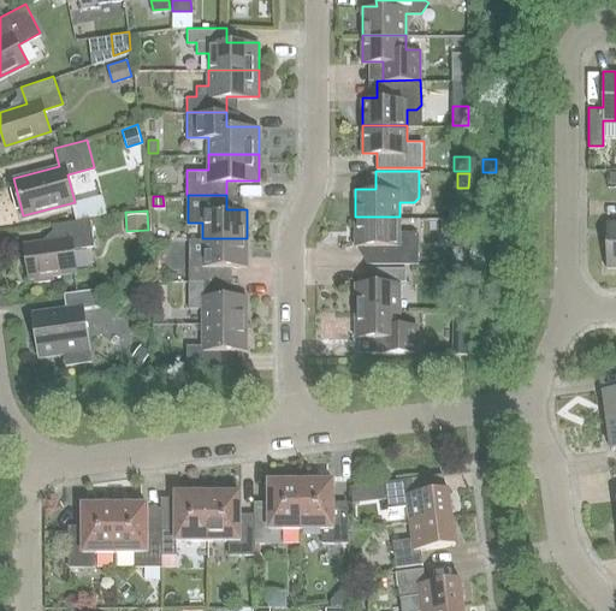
[(24,243),(29,277),(34,276),(34,279),(53,277),(53,273),(76,270),(73,248),(94,244),(90,217),(52,223),(52,224),(58,223),(59,238),(24,243)]
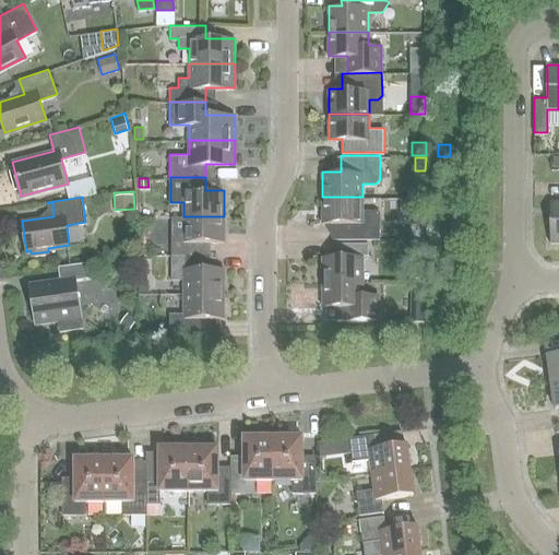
[(322,222),(335,222),(335,238),(380,238),(380,211),(378,209),(363,209),(363,197),(322,197),(322,222)]
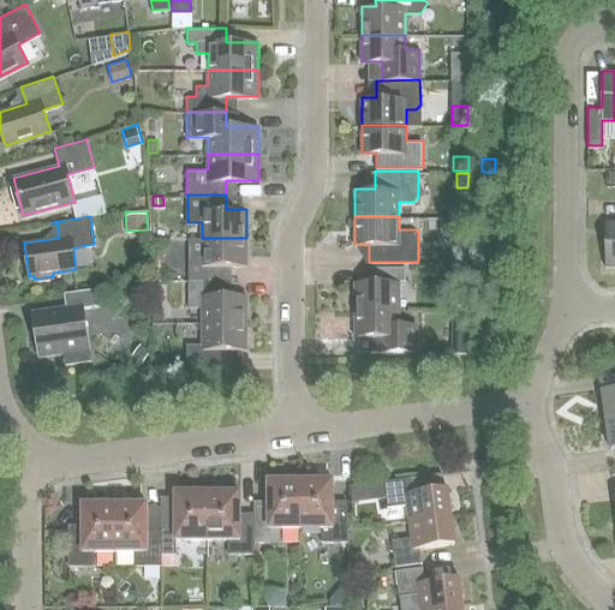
[(467,241),(467,217),(449,217),(449,241),(467,241)]
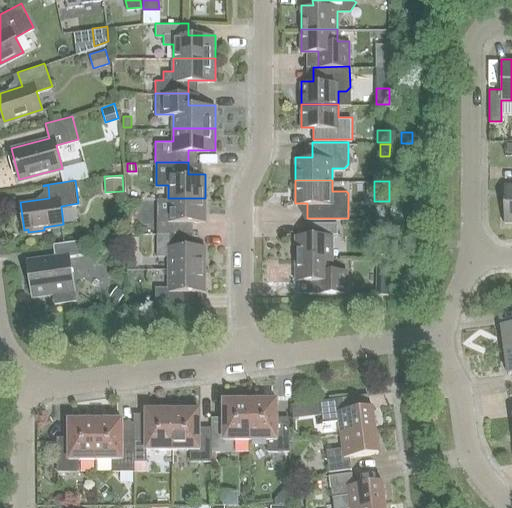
[(168,220),(157,220),(157,232),(193,232),(193,220),(205,220),(205,198),(168,198),(168,220)]
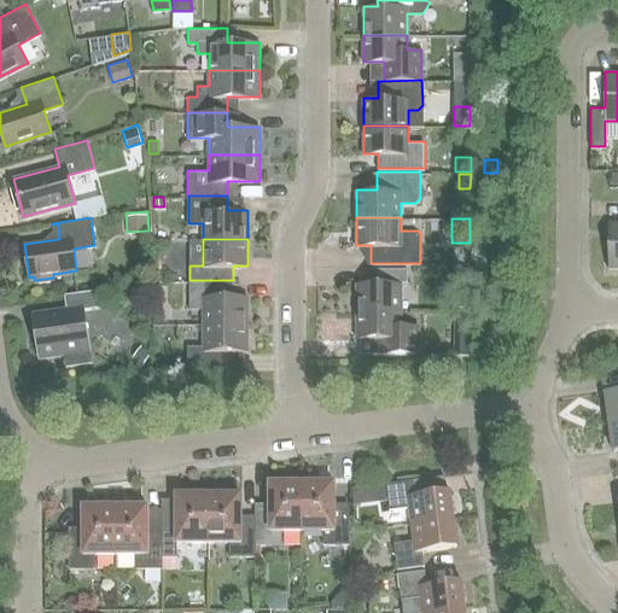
[(356,281),(356,309),(401,309),(401,282),(407,282),(407,267),(371,267),(371,281),(356,281)]
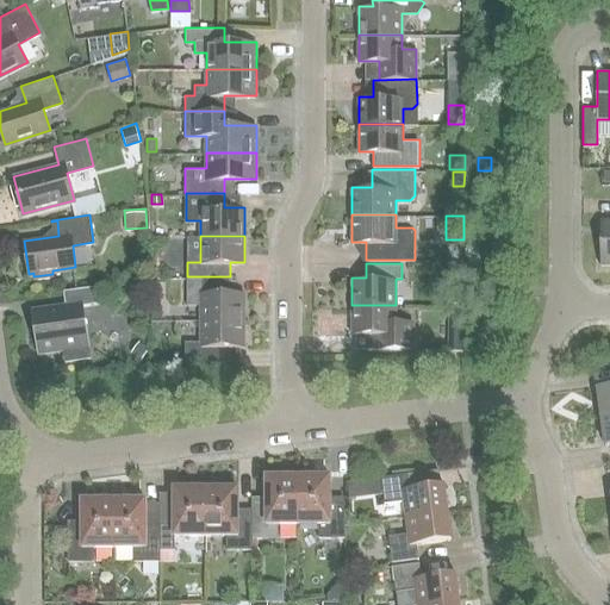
[(230,276),(187,276),(187,304),(200,304),(200,319),(244,319),(244,291),(230,291),(230,276)]
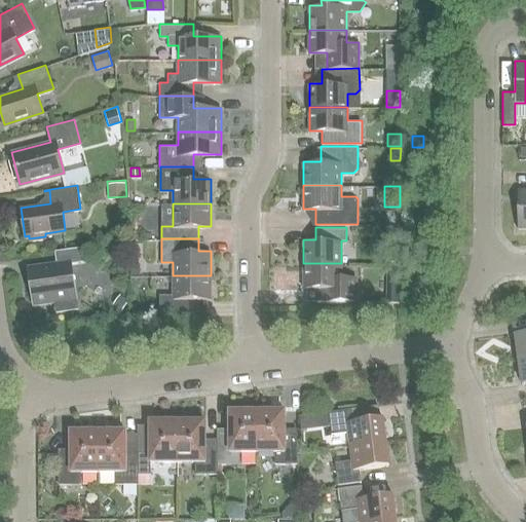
[(85,260),(83,246),(54,250),(57,264),(29,267),(34,301),(53,299),(54,310),(77,308),(70,262),(85,260)]
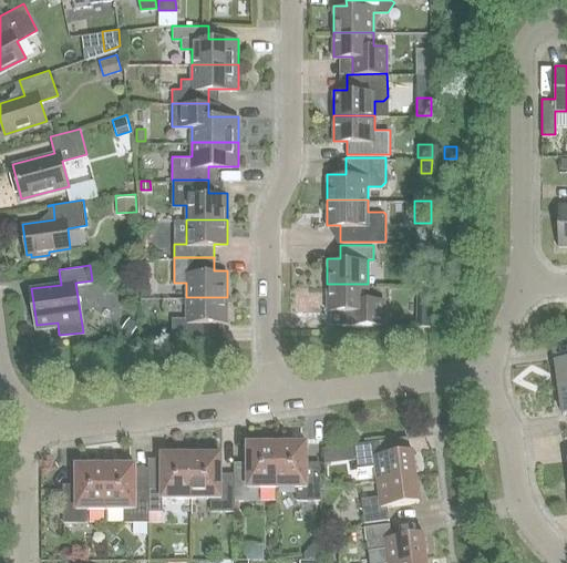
[(141,282),(141,295),(151,295),(151,282),(141,282)]
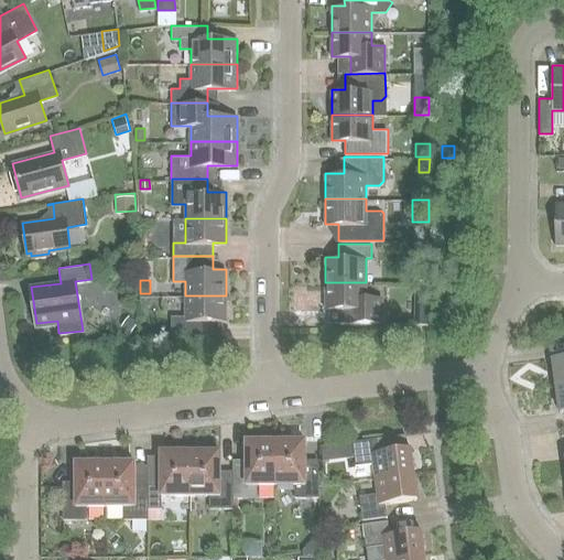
[(339,322),(371,322),(382,322),(382,302),(377,297),(366,297),(366,282),(325,282),(325,308),(339,308),(339,322)]
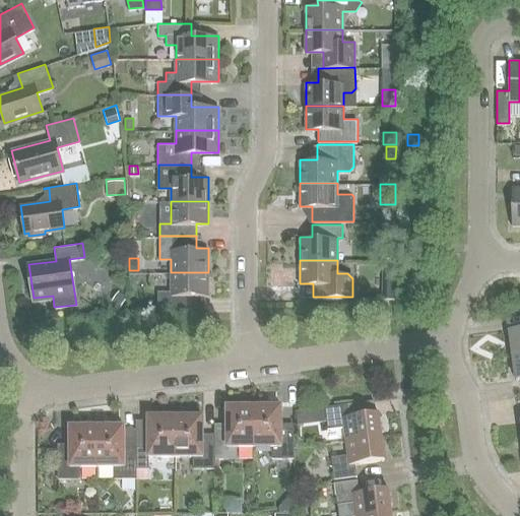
[(395,278),(395,264),(385,264),(385,278),(395,278)]
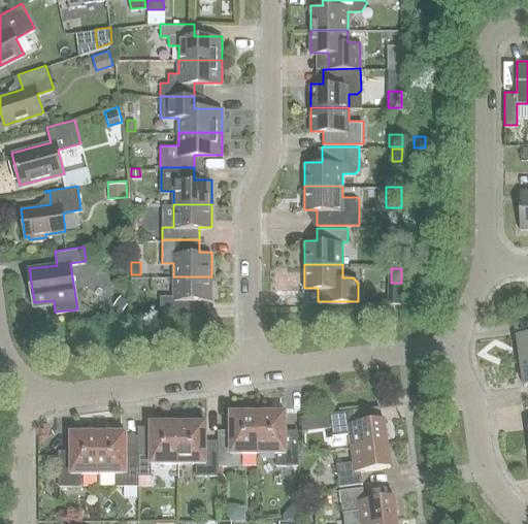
[(208,313),(208,312),(194,312),(194,299),(211,299),(211,276),(173,276),(173,294),(160,294),(160,313),(208,313)]
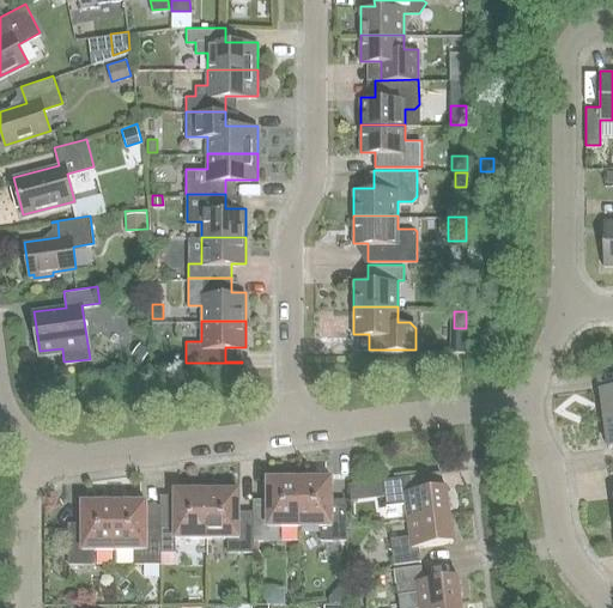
[(140,341),(132,352),(141,359),(150,348),(140,341)]
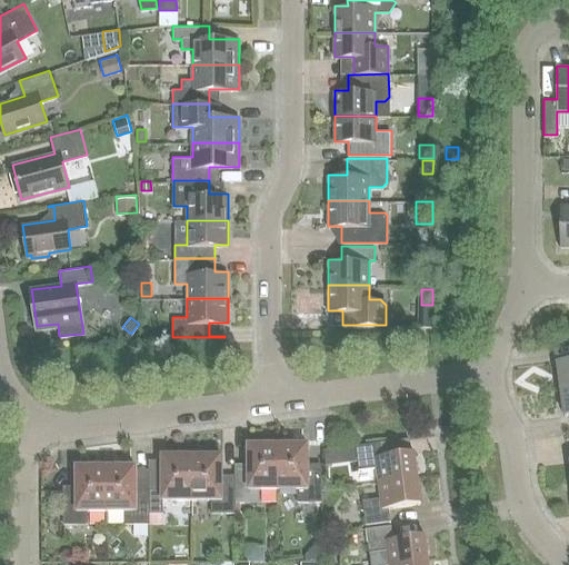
[(568,359),(559,362),(558,360),(557,360),(560,387),(568,386),(568,359)]
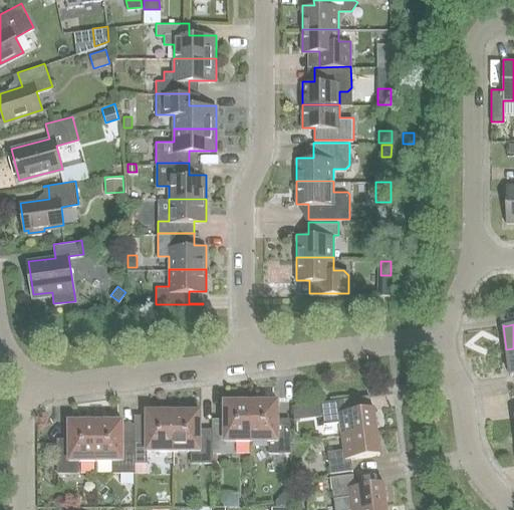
[(340,421),(341,434),(376,430),(373,407),(344,411),(343,398),(320,401),(323,423),(340,421)]
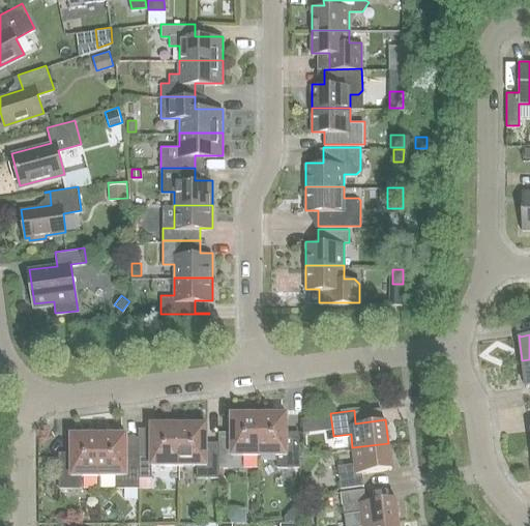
[(241,454),(259,454),(259,412),(231,412),(231,435),(218,435),(218,445),(218,466),(241,466),(241,454)]
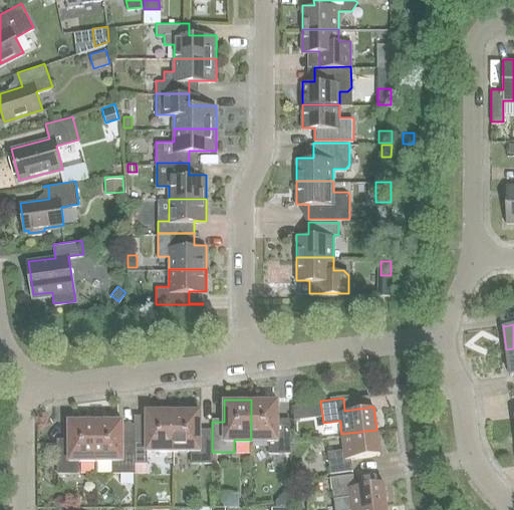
[(251,400),(251,440),(268,440),(268,452),(290,452),(289,422),(277,422),(277,400),(251,400)]
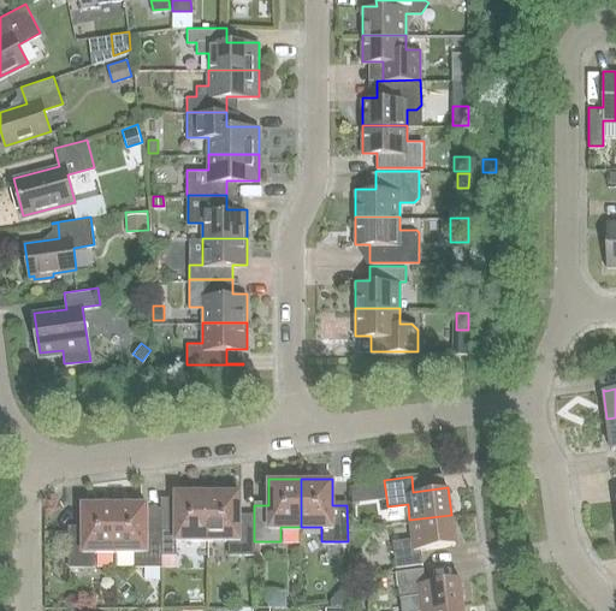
[(386,493),(384,480),(372,482),(373,496),(386,493)]
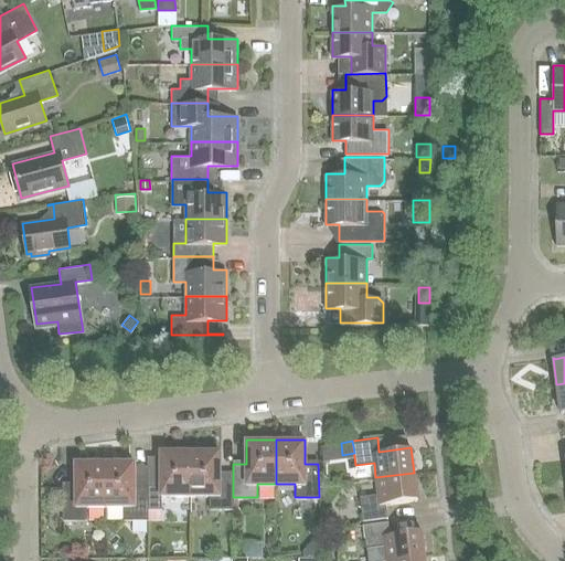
[(190,495),(190,451),(161,451),(161,475),(147,475),(147,486),(148,486),(148,508),(161,508),(161,495),(190,495)]
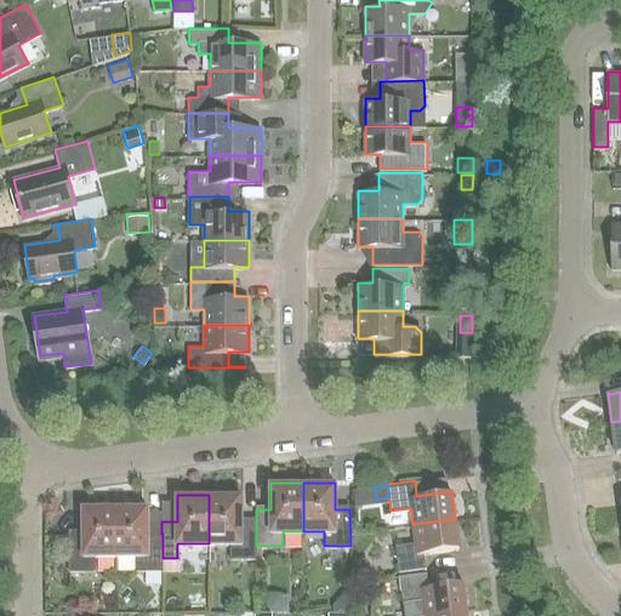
[(231,558),(256,558),(256,546),(256,522),(241,522),(241,495),(209,495),(209,543),(231,543),(231,558)]
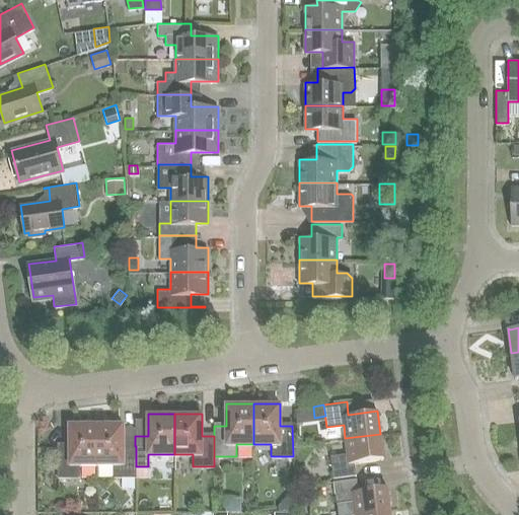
[(96,464),(96,424),(69,424),(69,446),(57,446),(57,476),(79,476),(79,464),(96,464)]
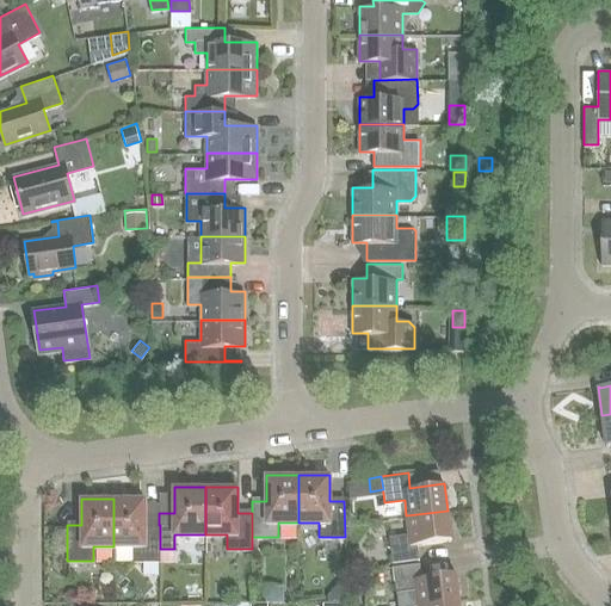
[(113,499),(113,546),(134,546),(134,561),(160,561),(160,549),(160,525),(159,525),(146,525),(146,499),(113,499)]
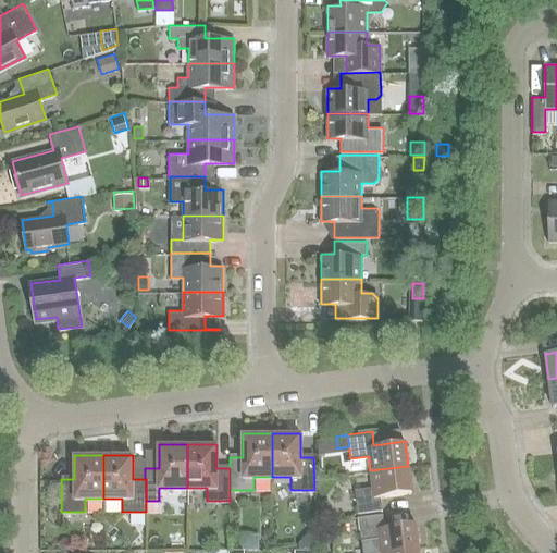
[(411,491),(408,466),(370,470),(372,486),(354,488),(357,512),(382,508),(380,495),(411,491)]
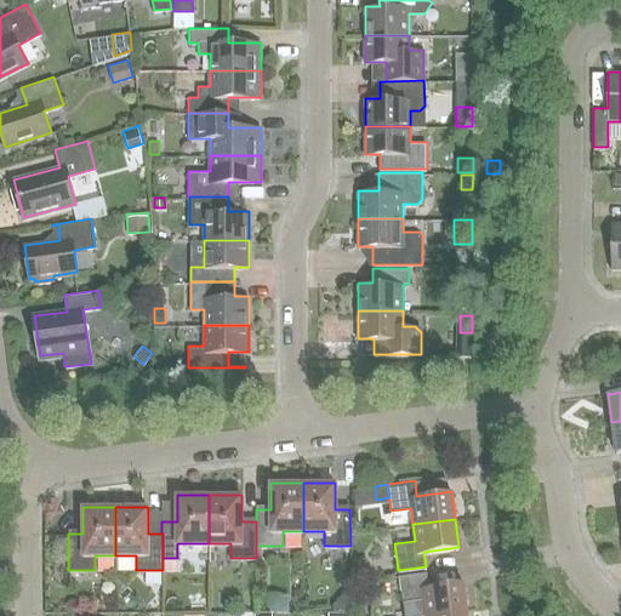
[(416,615),(425,615),(467,609),(463,581),(428,586),(426,570),(399,574),(404,615),(416,615)]
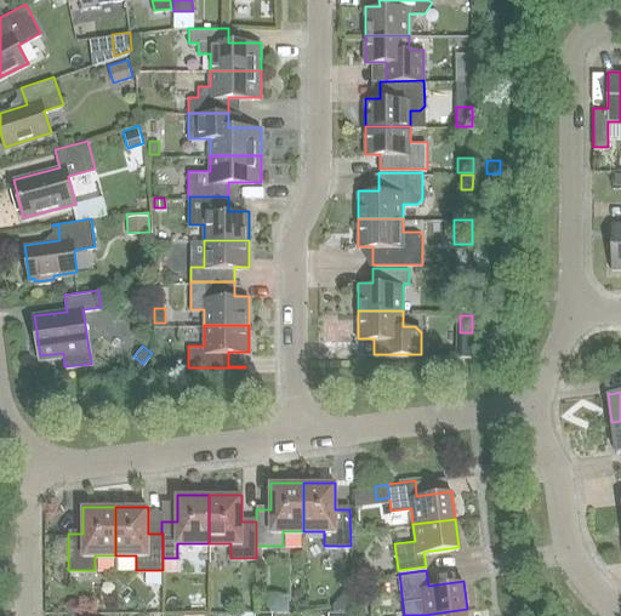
[(78,598),(63,598),(63,610),(78,610),(78,598)]
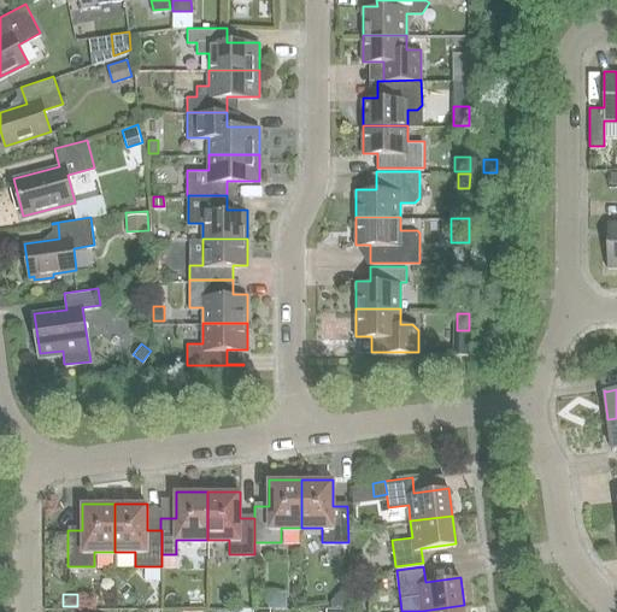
[(352,611),(363,611),(363,596),(352,596),(352,611)]
